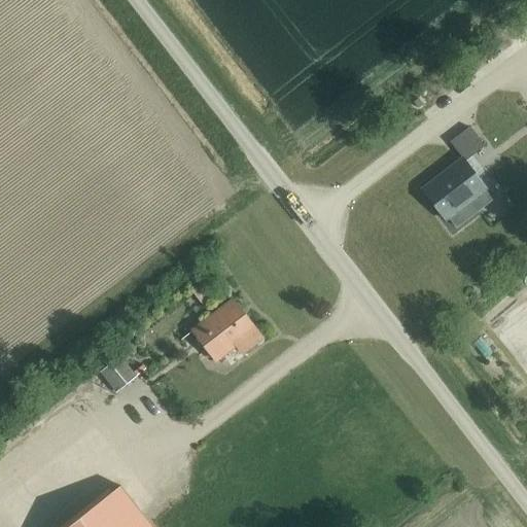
[(464,162),(484,147),(468,128),(450,142),(462,159),(422,189),(446,219),(485,188),(464,162)]
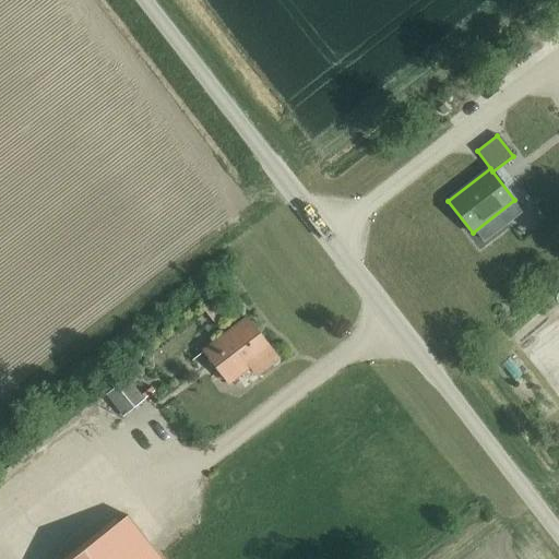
[(504,176),(514,190),(530,179),(520,165),(504,176)]
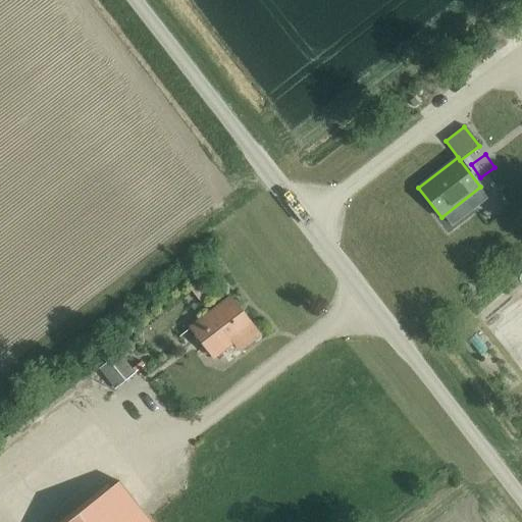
[(240,351),(259,335),(230,297),(191,327),(213,358),(233,343),(240,351)]
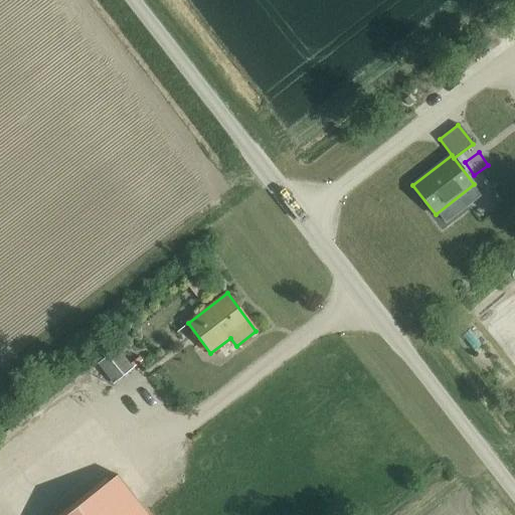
[(114,383),(132,368),(117,349),(99,364),(114,383)]
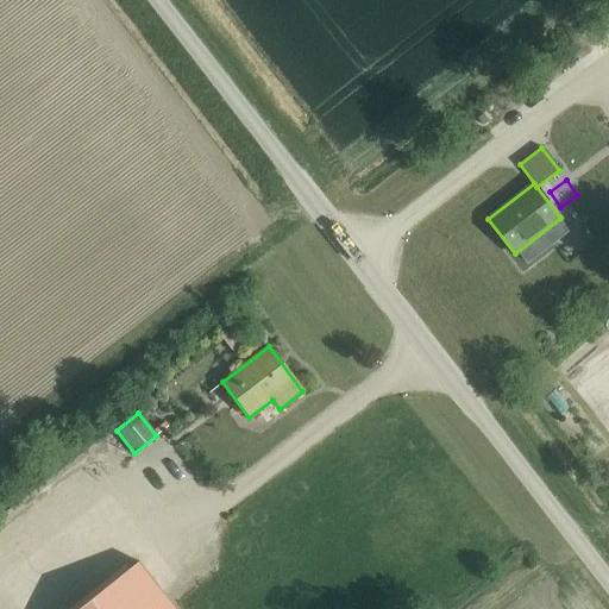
[(175,608),(138,562),(77,608),(175,608)]
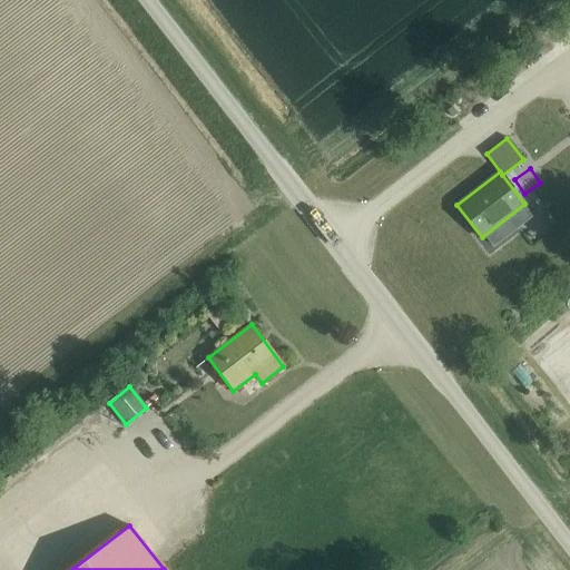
All buildings are outlined.
